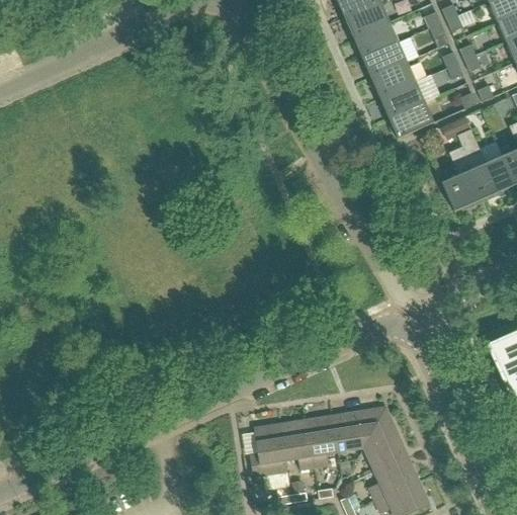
[(336,0),(344,18),(381,1),(383,0),(336,0)]
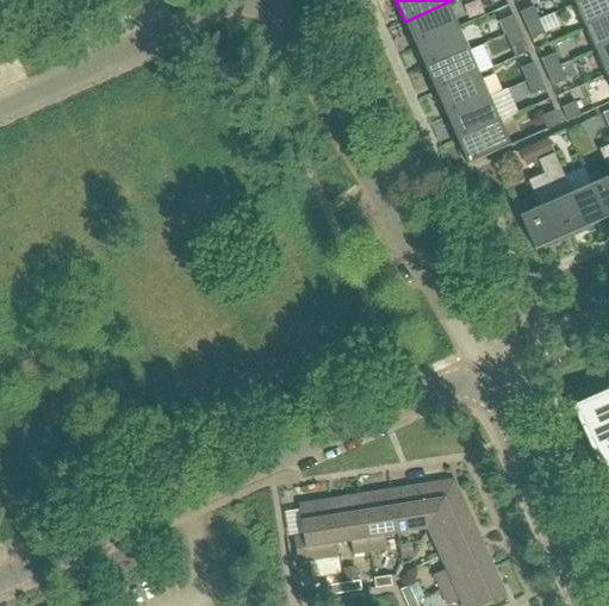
[(586,26),(608,16),(608,0),(580,0),(576,2),(586,26)]
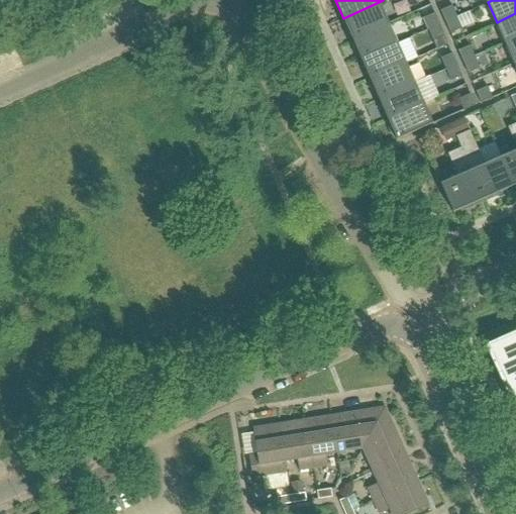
[(352,37),(390,21),(381,1),(343,18),(344,18),(341,19),(346,30),(349,29),(352,37)]
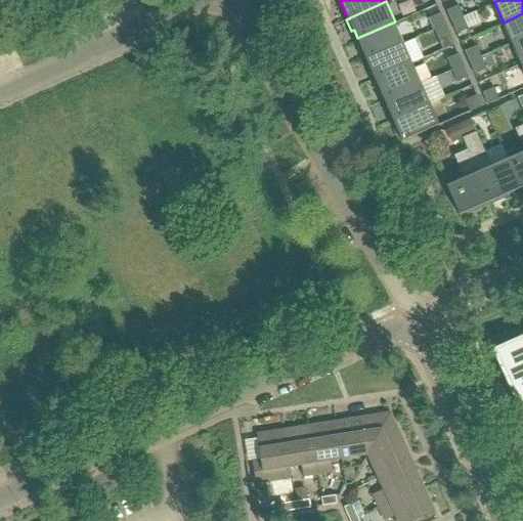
[(451,20),(464,15),(459,4),(446,9),(451,20)]
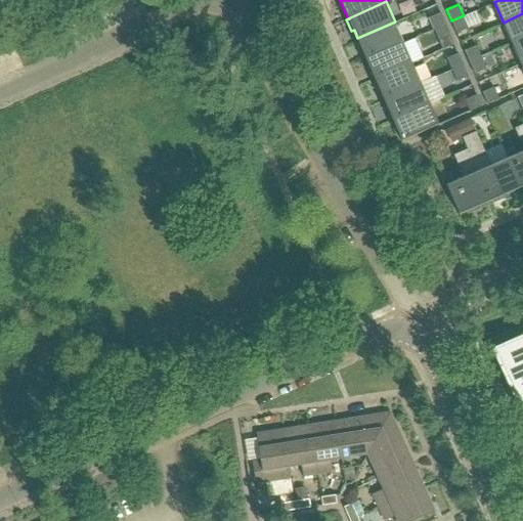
[(434,29),(446,24),(441,11),(429,16),(434,29)]
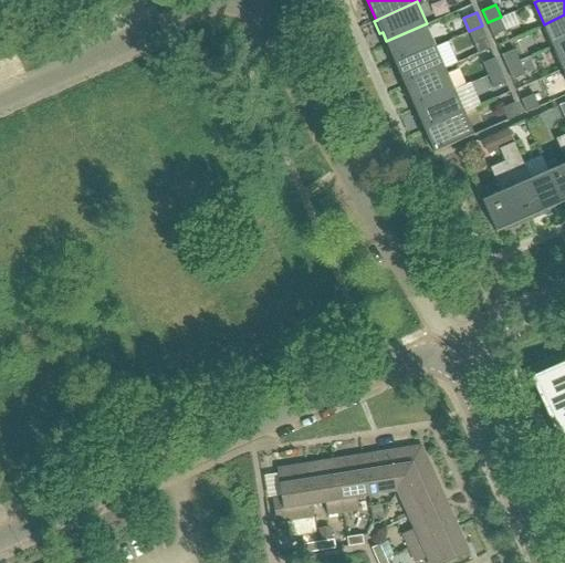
[(553,45),(564,40),(564,14),(544,24),(553,45)]
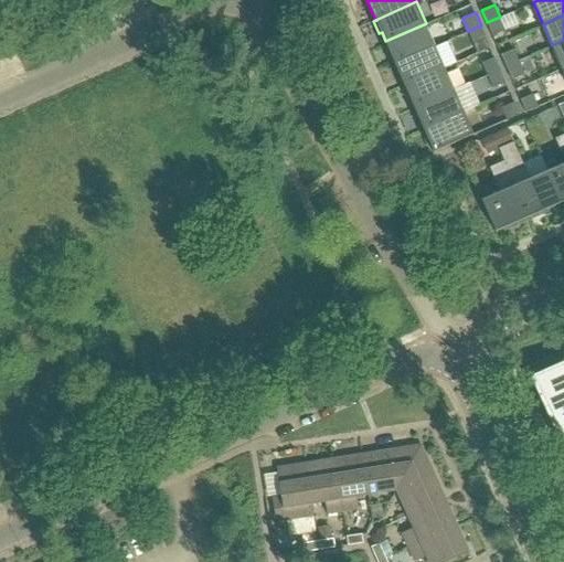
[(500,17),(487,22),(492,34),(506,29),(500,17)]
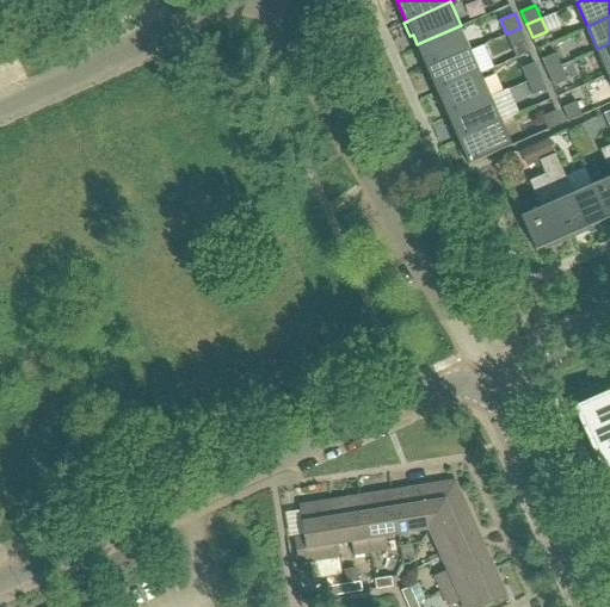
[(566,25),(573,45),(587,41),(580,20),(566,25)]
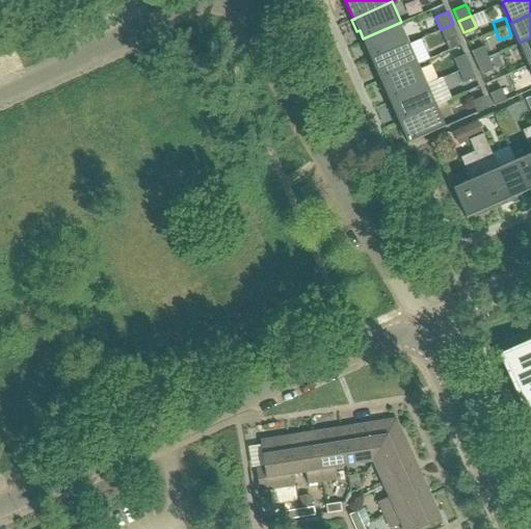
[(372,59),(409,43),(401,22),(363,38),(363,40),(361,41),(366,52),(368,51),(372,59)]
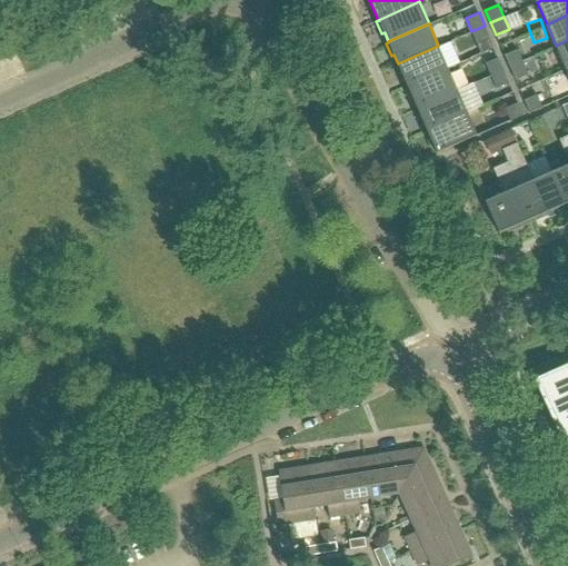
[(485,26),(471,31),(477,43),(490,38),(485,26)]
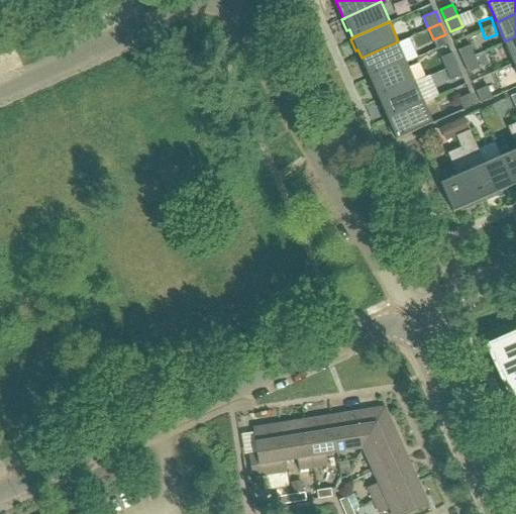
[(514,62),(515,61),(515,36),(505,41),(514,62)]
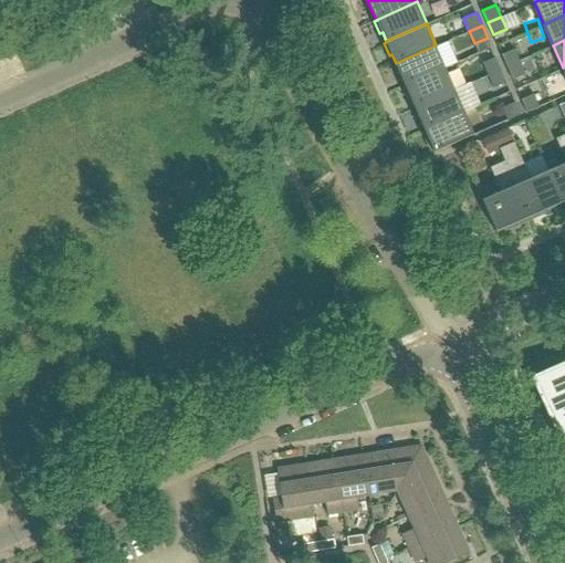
[(524,48),(527,64),(553,60),(550,42),(524,48)]
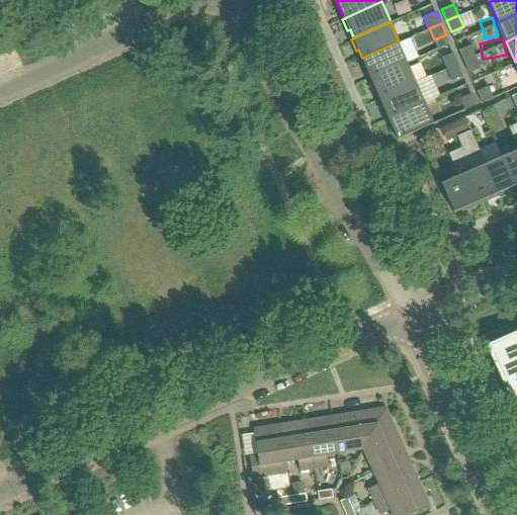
[(370,78),(408,62),(399,41),(362,58),(362,59),(360,60),(365,71),(367,70),(370,78)]
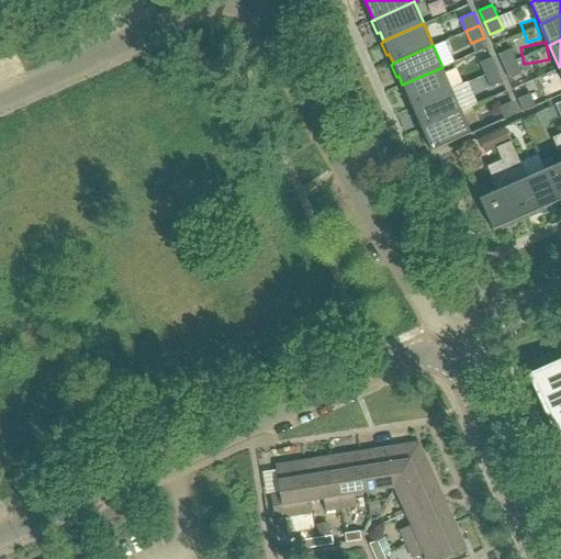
[(504,66),(517,60),(512,47),(498,53),(504,66)]
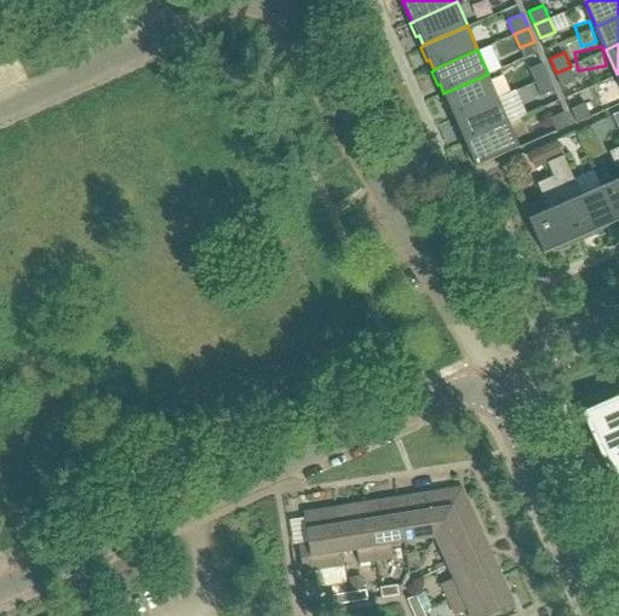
[(536,81),(549,75),(543,62),(529,68),(536,81)]
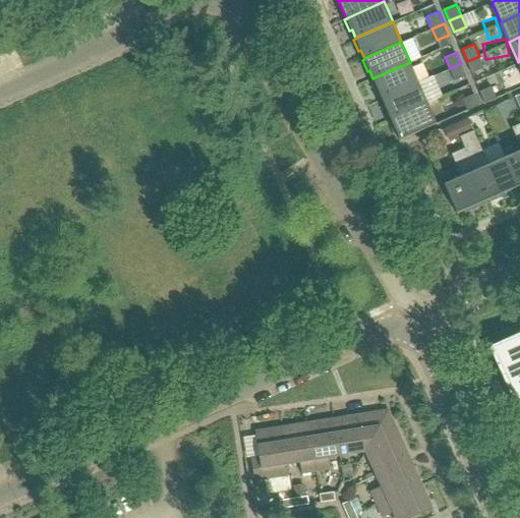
[(479,56),(467,61),(472,72),(483,67),(479,56)]
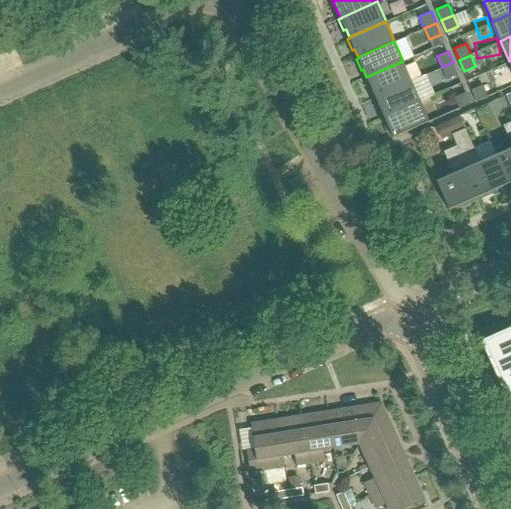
[(493,61),(501,77),(510,73),(510,71),(504,56),(493,61)]
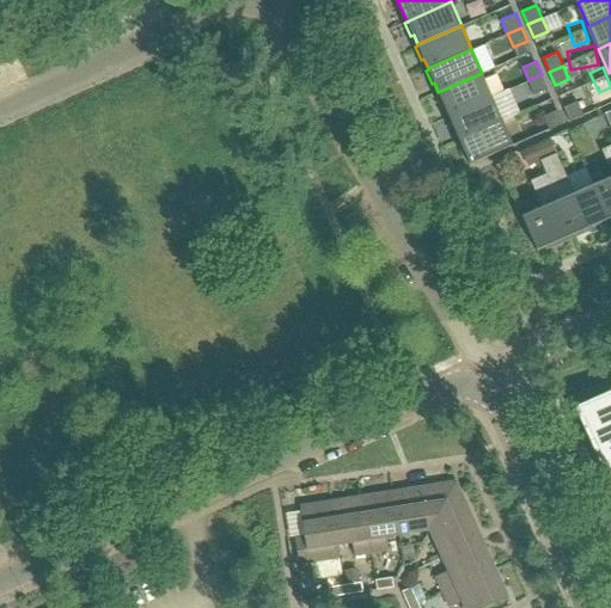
[(448,116),(493,96),(482,73),(438,92),(439,93),(437,94),(441,108),(445,106),(448,116)]
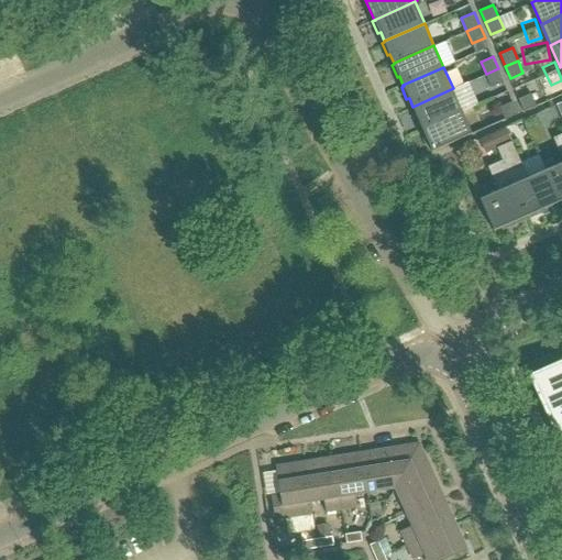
[(498,68),(486,74),(492,86),(504,80),(498,68)]
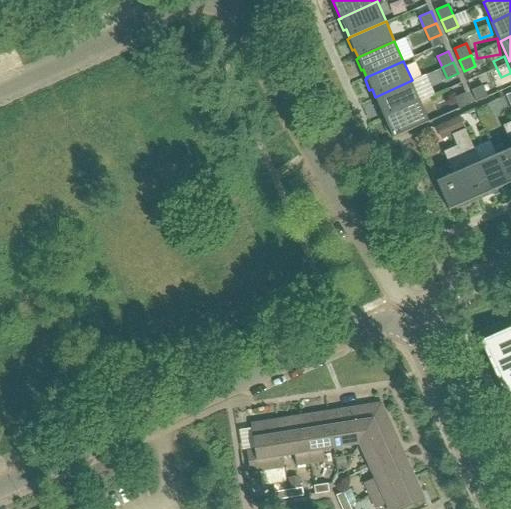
[(384,116),(420,100),(412,80),(375,97),(376,97),(373,98),(378,109),(380,108),(384,116)]
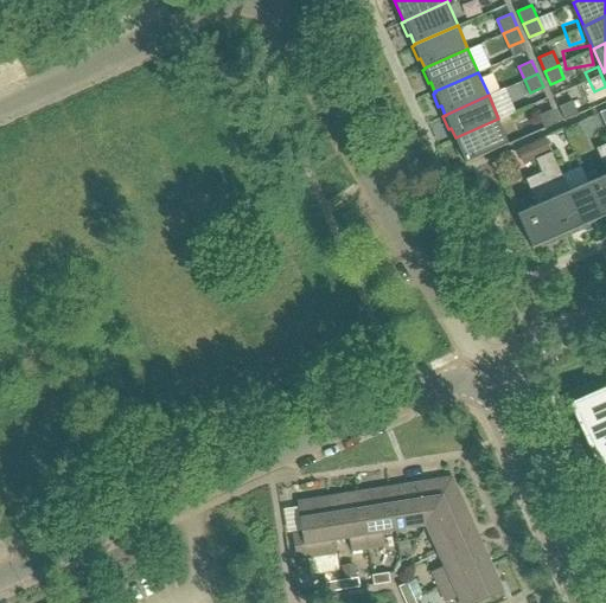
[(566,119),(579,113),(573,100),(560,106),(566,119)]
